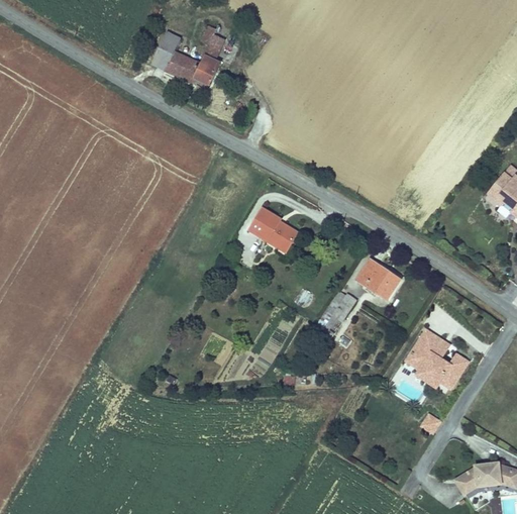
[(201,38),(207,40),(219,44),(225,28),(208,21),(201,38)]
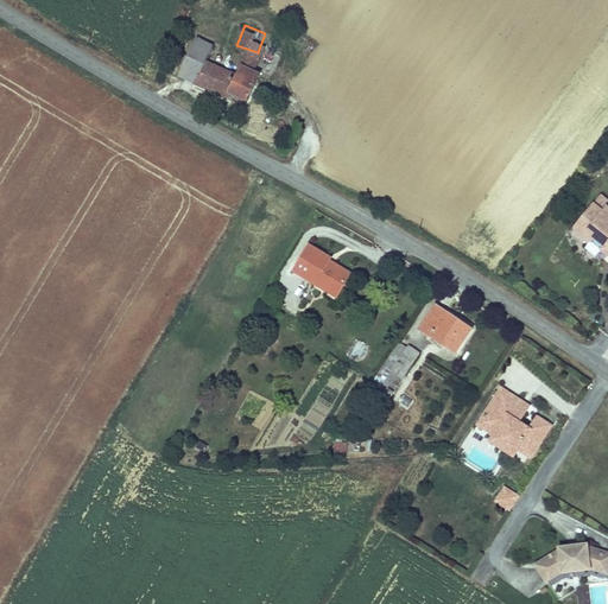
[(253,65),(258,52),(244,48),(236,71),(203,58),(209,42),(192,36),(177,74),(227,93),(229,88),(251,95),(261,68),(253,65)]
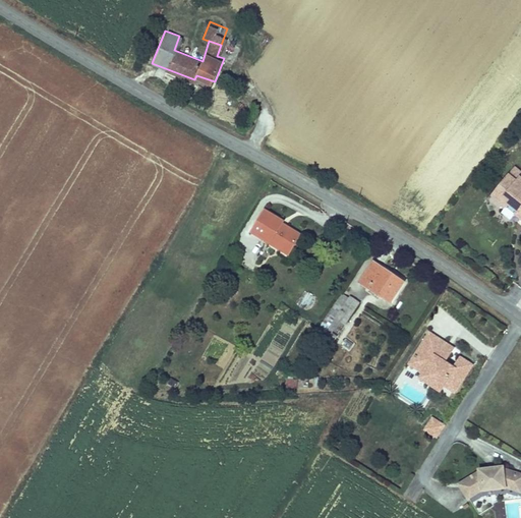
[(508,200),(510,203),(520,188),(520,169),(515,165),(496,187),(509,199),(508,200)]
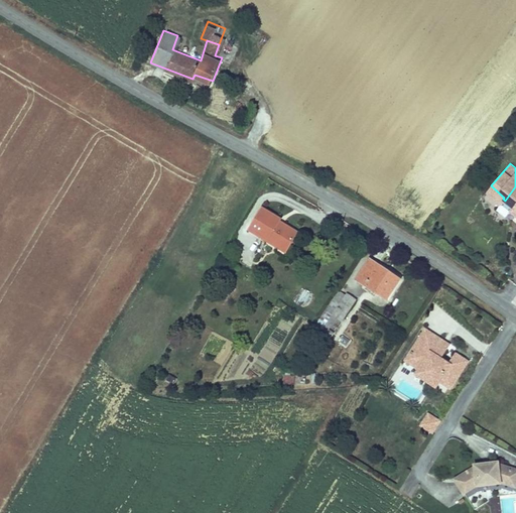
[(504,198),(491,185),(487,190),(501,202),(503,199),(504,198)]
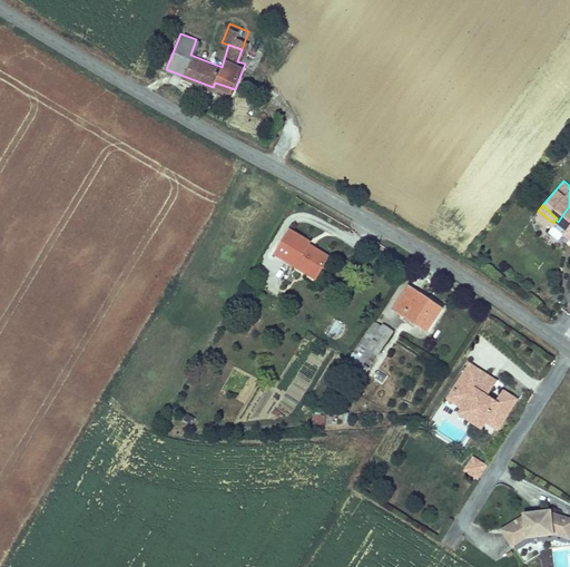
[(569,206),(558,222),(564,227),(569,232),(569,206)]
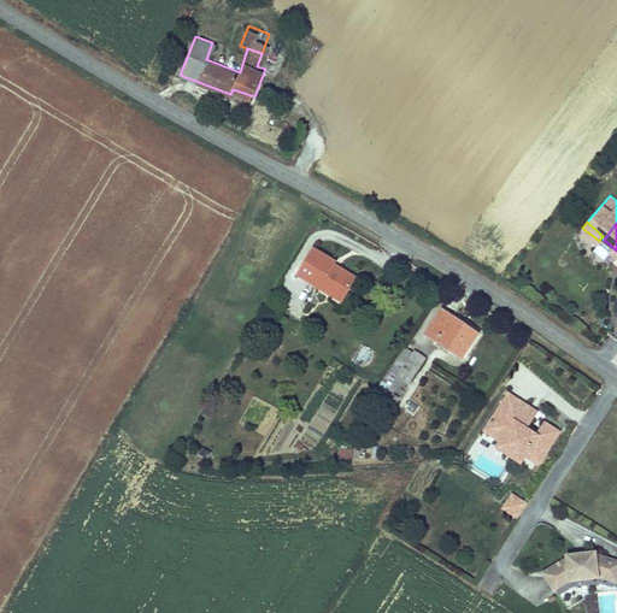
[(298,275),(317,287),(322,281),(344,295),(354,276),(333,263),(334,259),(313,247),(298,275)]
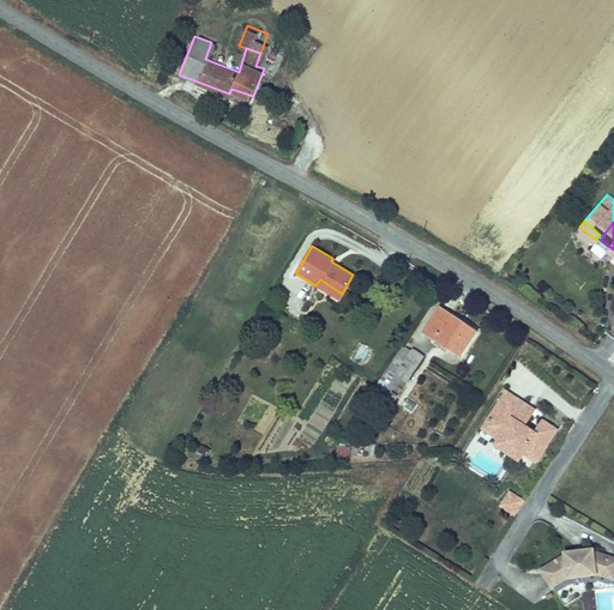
[(320,279),(315,285),(338,300),(342,294),(320,279)]
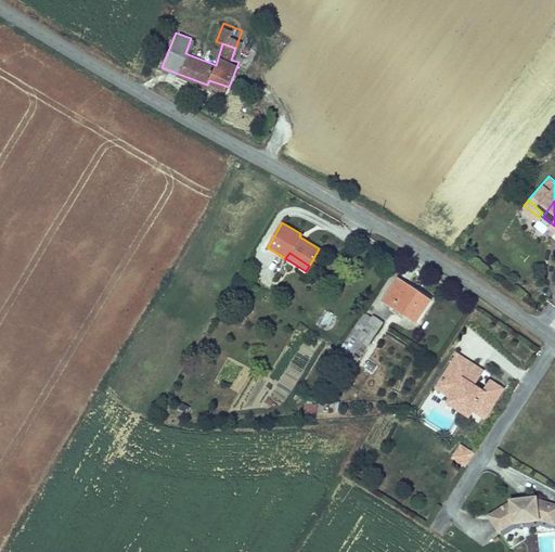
[(384,299),(414,320),(428,299),(398,278),(384,299)]
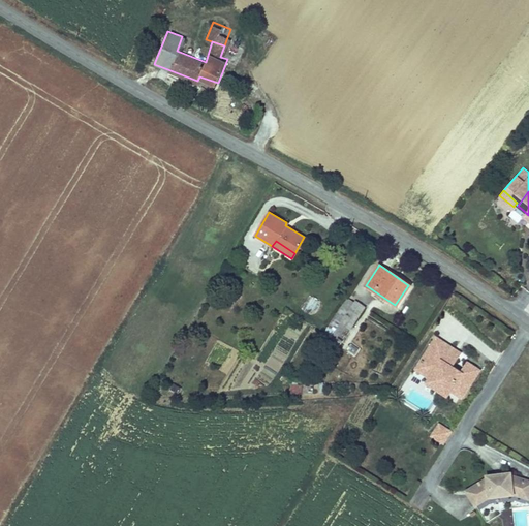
[(318,316),(325,302),(315,298),(309,311),(318,316)]
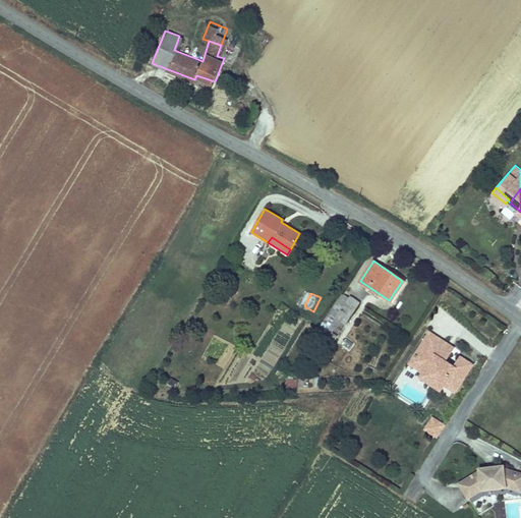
[(350,294),(337,315),(344,321),(358,299),(350,294)]
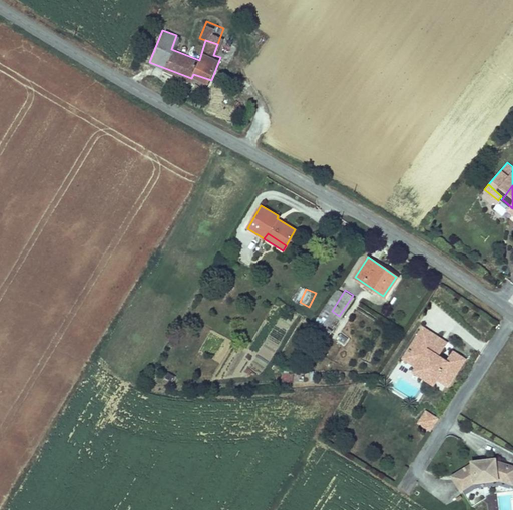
[(439,353),(444,343),(436,338),(439,334),(424,324),(409,348),(423,357),(418,365),(438,377),(439,375),(449,381),(466,355),(455,348),(448,359),(439,353)]
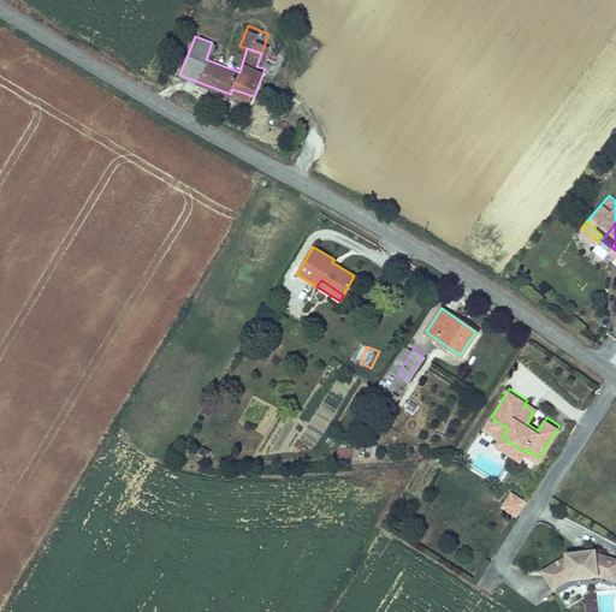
[(407,396),(403,405),(414,409),(418,400),(407,396)]
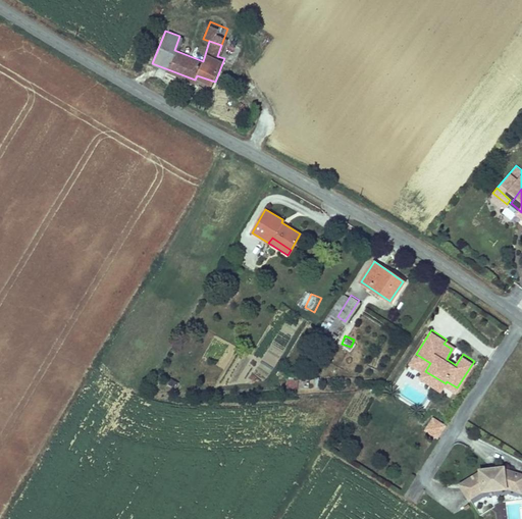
[(455,345),(447,340),(444,344),(452,349),(455,345)]
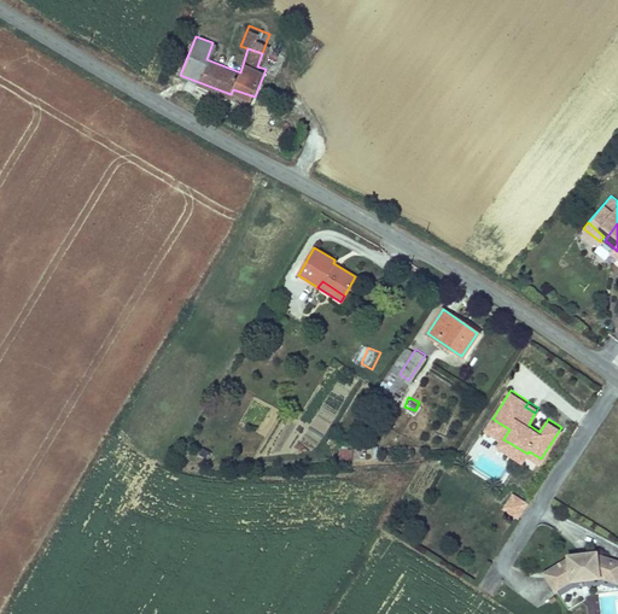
[(503,439),(509,430),(493,419),(487,428),(503,439)]
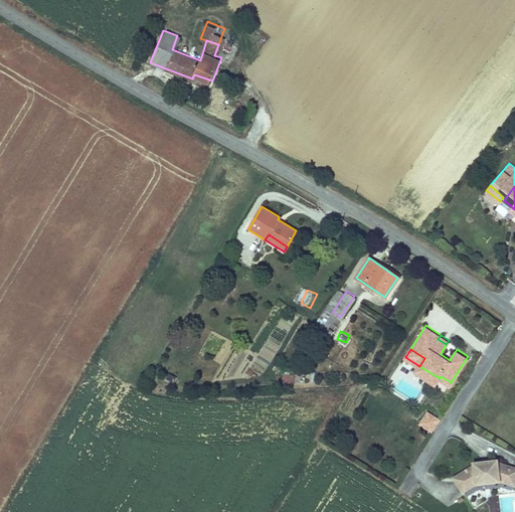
[(256,354),(250,365),(261,371),(267,361),(256,354)]
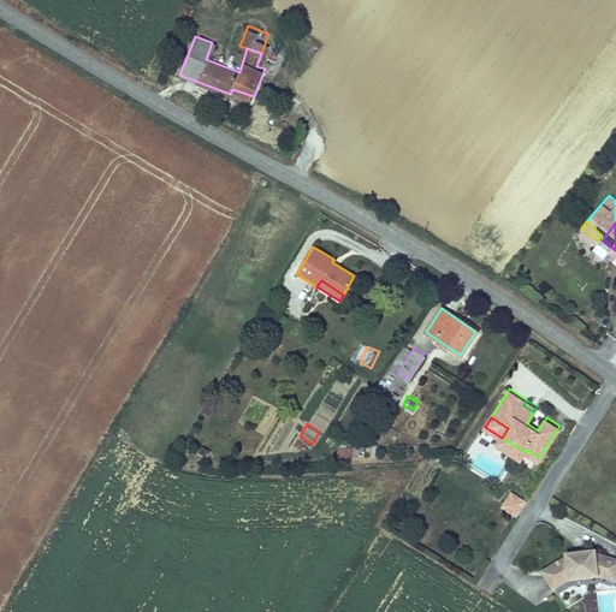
[(526,452),(502,438),(499,441),(522,457),(526,452)]
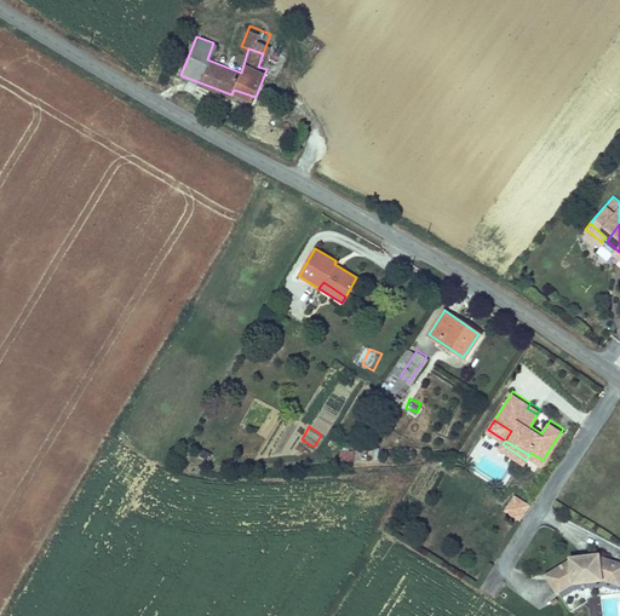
[(355,459),(355,444),(340,444),(340,458),(355,459)]
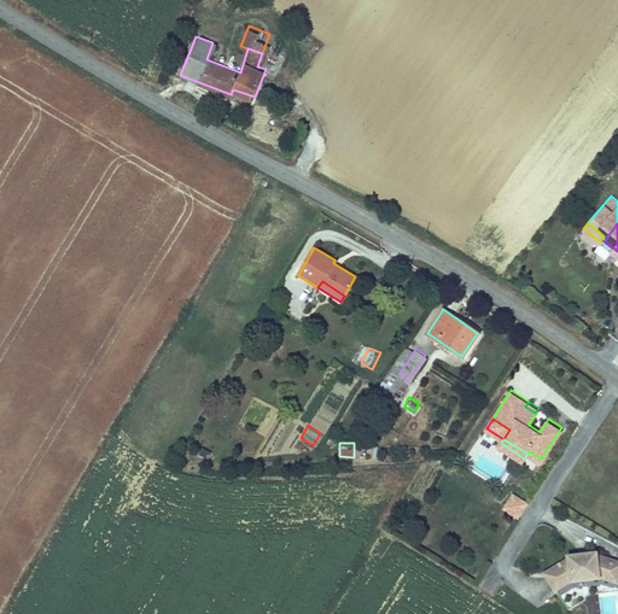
[(356,444),(355,454),(365,456),(367,445),(356,444)]
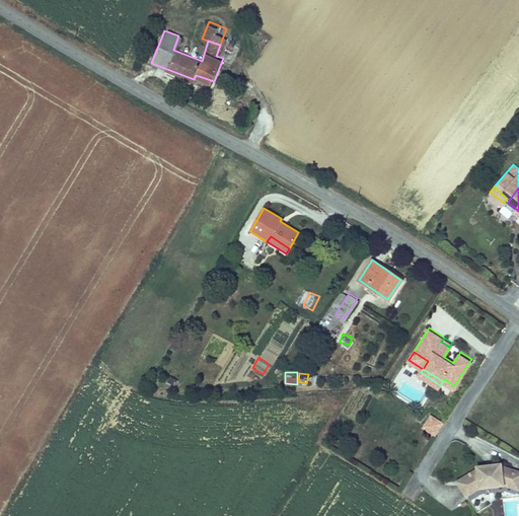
[(435,432),(442,421),(430,414),(424,425),(435,432)]
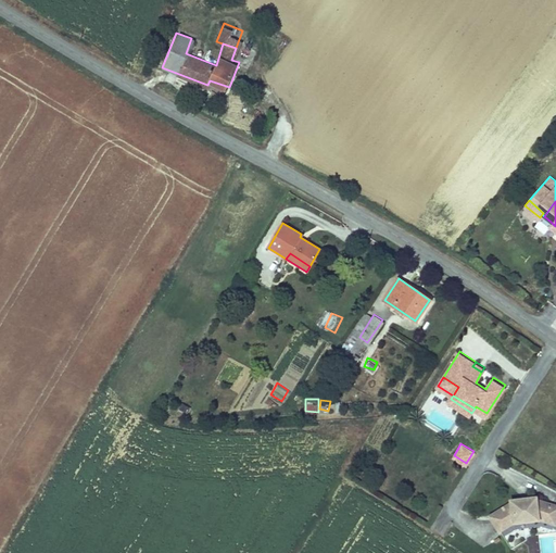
[(555,520),(555,515),(555,503),(539,499),(536,499),(535,497),(513,500),(513,502),(510,502),(492,514),(504,533),(516,526),(513,519),(542,516),(555,520)]
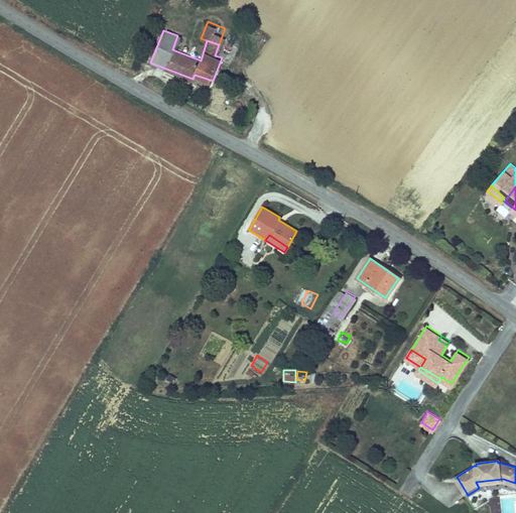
All buildings are outlined.
